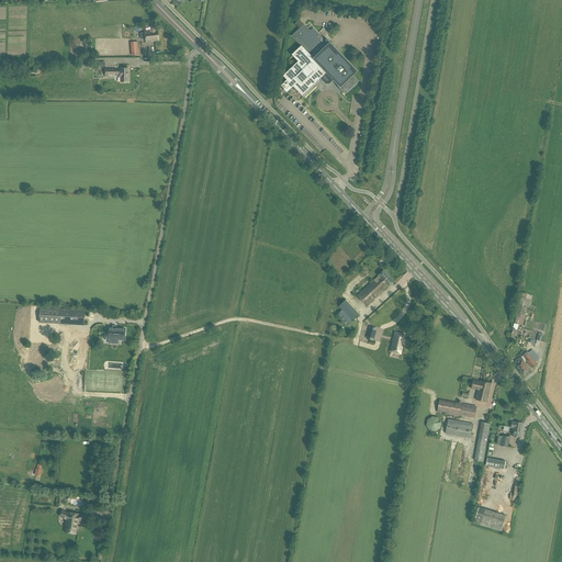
[(283,76),(287,80),(281,86),(287,92),(293,87),(303,97),(322,79),(322,80),(324,82),(326,82),(326,83),(327,83),(328,83),(328,82),(330,82),(332,81),(333,80),(346,93),(358,81),(352,76),(358,71),(328,41),(326,42),(313,29),(311,31),(304,24),(291,36),(301,46),(292,55),(299,62),(283,76)]
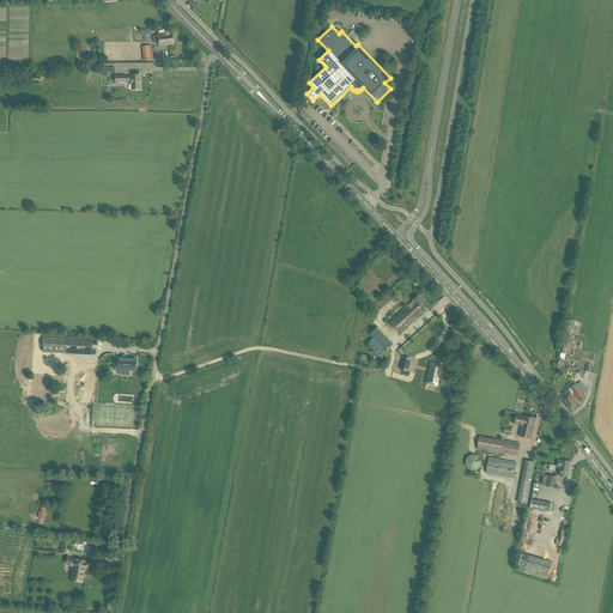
[(164,29),(164,34),(157,34),(158,46),(174,44),(173,34),(169,34),(169,28),(164,29)]
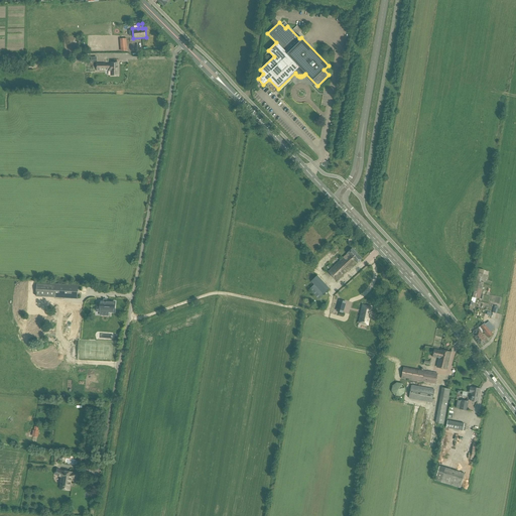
[(105,65),(97,65),(97,71),(105,71),(105,68),(109,68),(109,71),(111,71),(111,76),(118,76),(118,62),(111,62),(111,65),(105,65)]
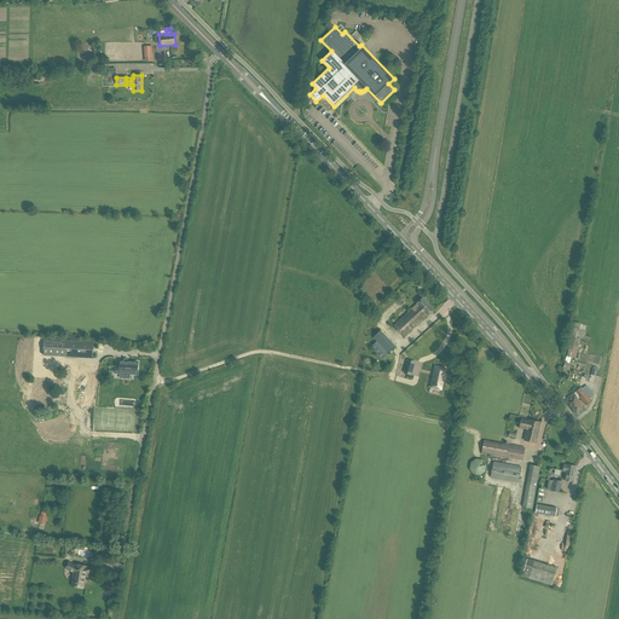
[(393,325),(404,337),(427,316),(428,316),(434,310),(423,298),(416,304),(417,304),(393,325)]
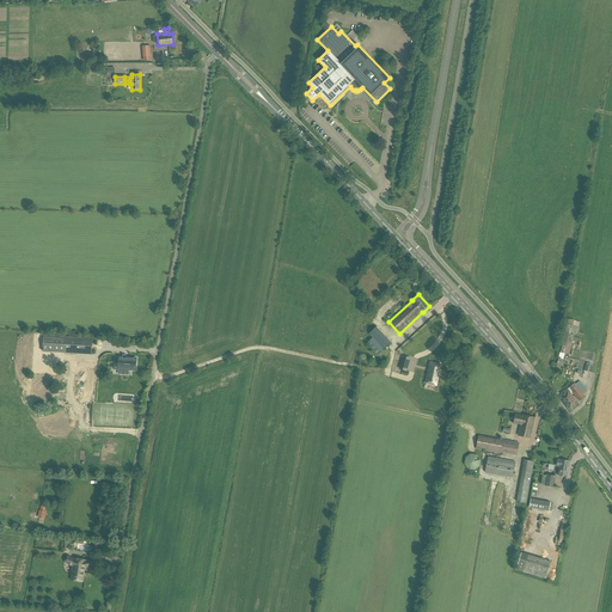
[(565,334),(570,335),(573,325),(563,323),(560,337),(564,338),(565,334)]
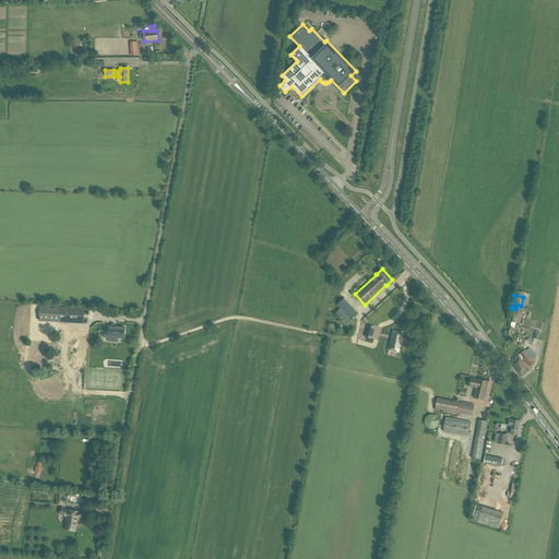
[(334,312),(345,324),(357,313),(344,298),(337,305),(340,308),(334,312)]
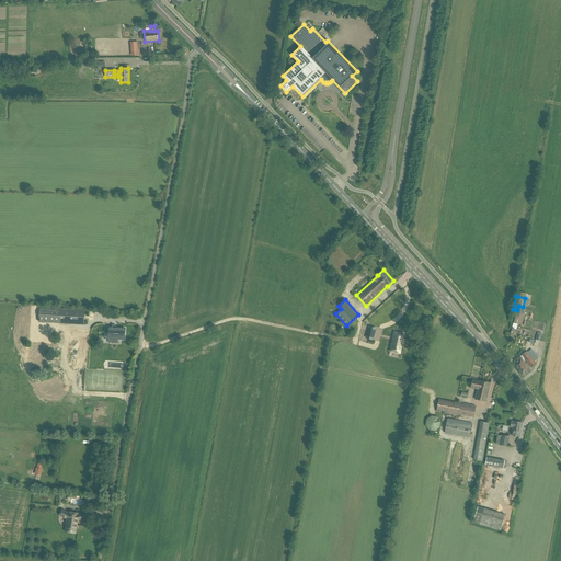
[(516,313),(514,322),(522,324),(526,308),(523,307),(518,306),(517,310),(516,313)]
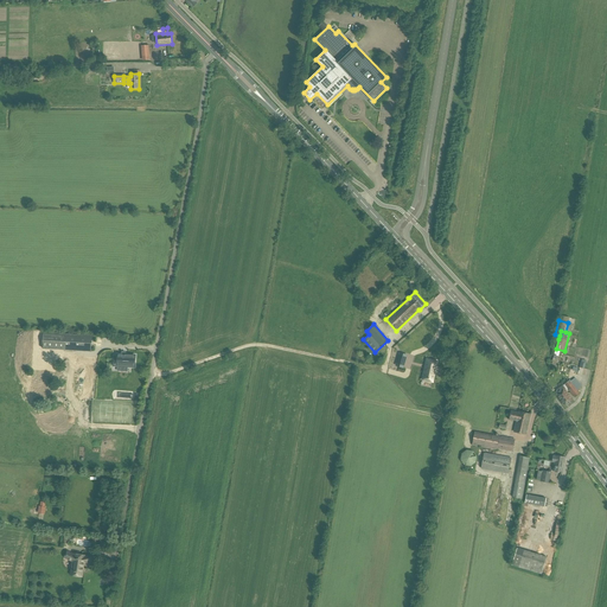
[(43,333),(42,349),(91,351),(91,336),(43,333)]
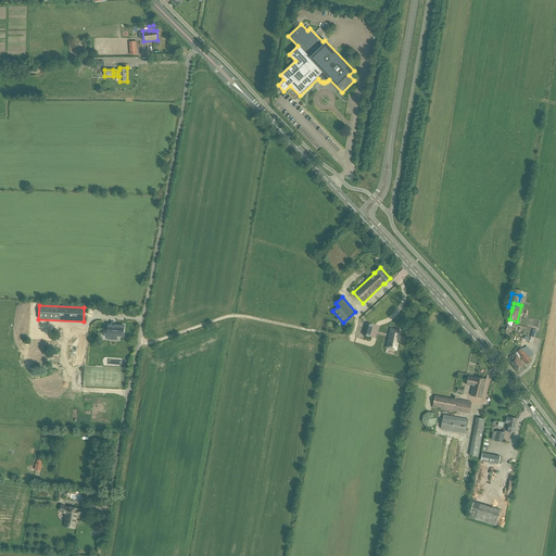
[(124,328),(118,328),(118,325),(108,325),(108,329),(104,329),(103,338),(106,338),(108,336),(123,337),(124,328)]
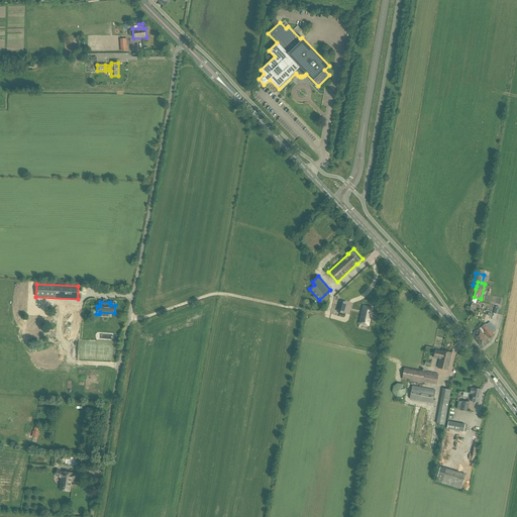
[(364,306),(360,321),(369,323),(373,308),(364,306)]
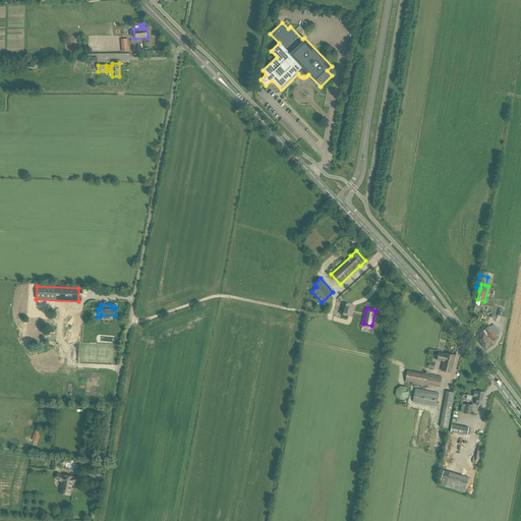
[(482,331),(477,335),(479,338),(478,339),(484,347),(486,346),(488,349),(494,345),(487,338),(485,335),(487,333),(489,336),(494,341),(498,338),(496,335),(489,327),(484,330),(482,331)]
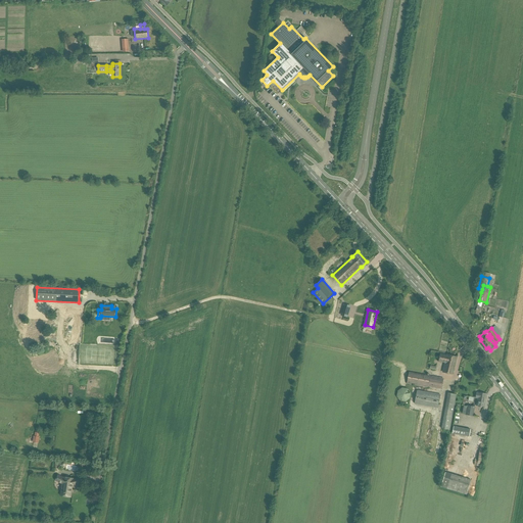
[(453,374),(457,358),(446,354),(446,355),(440,354),(439,362),(445,363),(442,372),(453,374)]
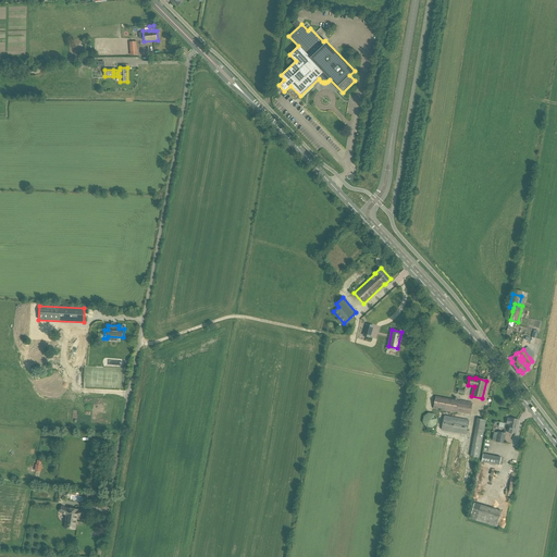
[(433,409),(456,412),(470,415),(472,403),(435,396),(433,409)]
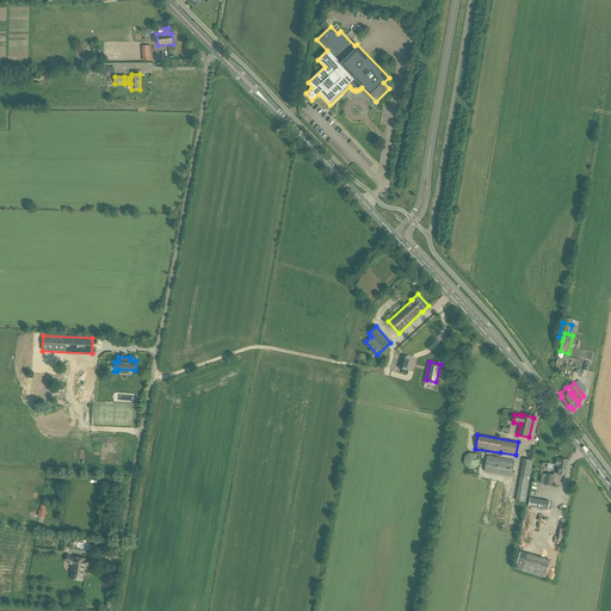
[(464,457),(463,463),(467,468),(474,469),(479,466),(480,460),(476,454),(469,452),(464,457)]
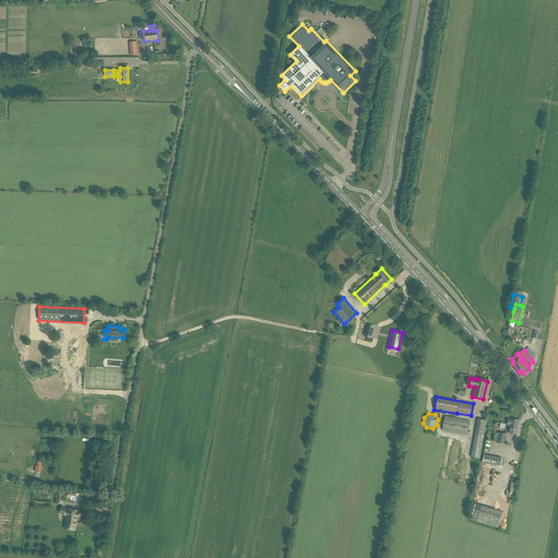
[(441,431),(468,436),(470,421),(445,416),(441,431)]
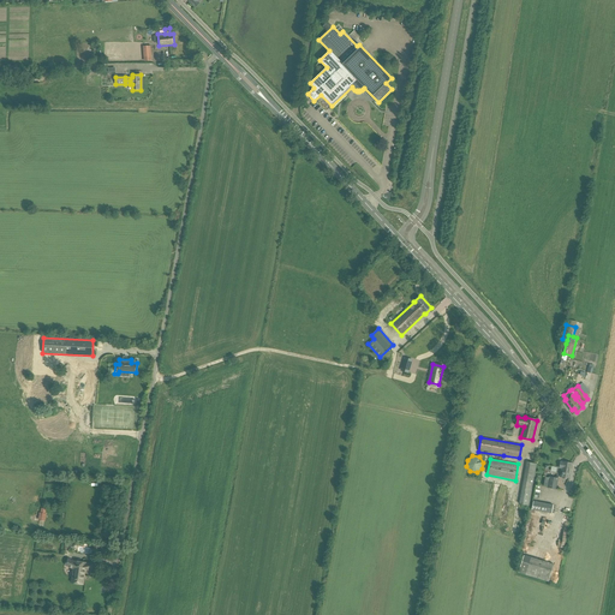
[(562,463),(560,461),(559,469),(561,469),(560,477),(569,478),(572,464),(562,461),(562,463)]
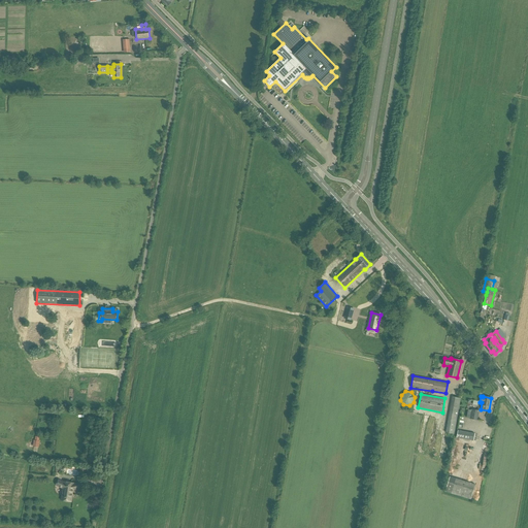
[(461,398),(452,397),(446,433),(454,434),(461,398)]
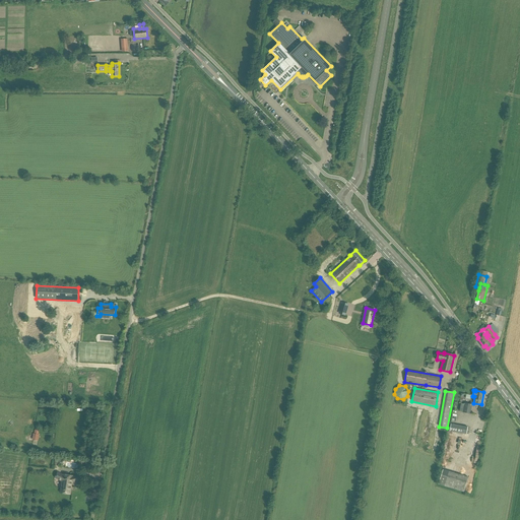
[(462,412),(470,413),(471,404),(464,403),(462,412)]
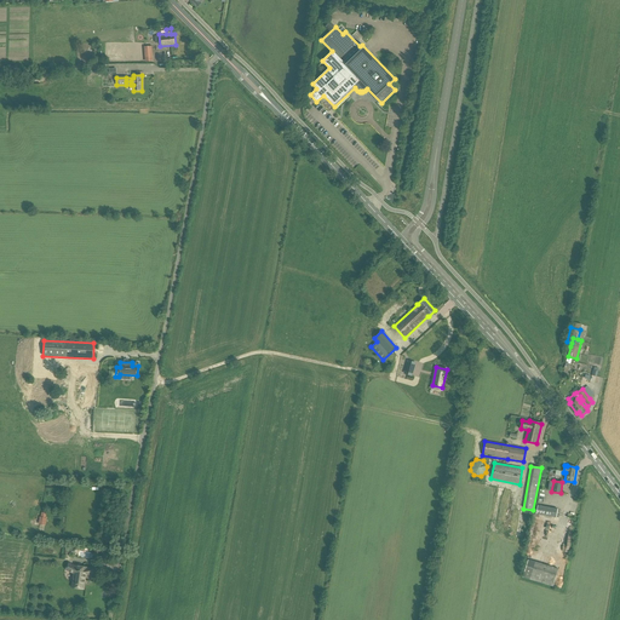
[(557,509),(538,505),(537,514),(556,517),(557,509)]
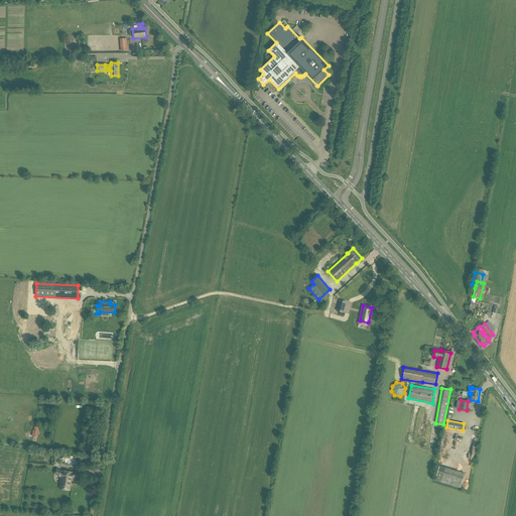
[(439,466),(435,481),(447,484),(452,470),(439,466)]
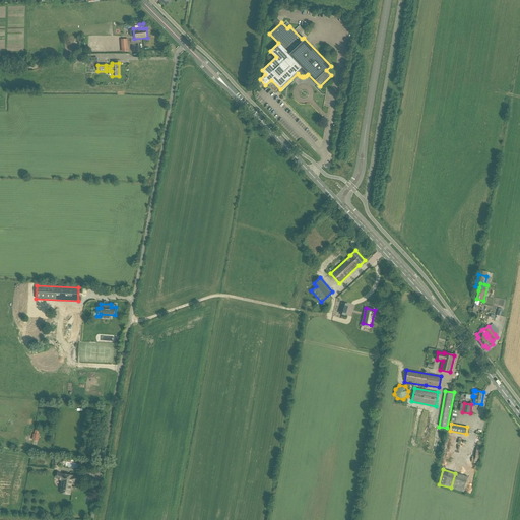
[(455,473),(451,488),(464,492),(468,477),(455,473)]
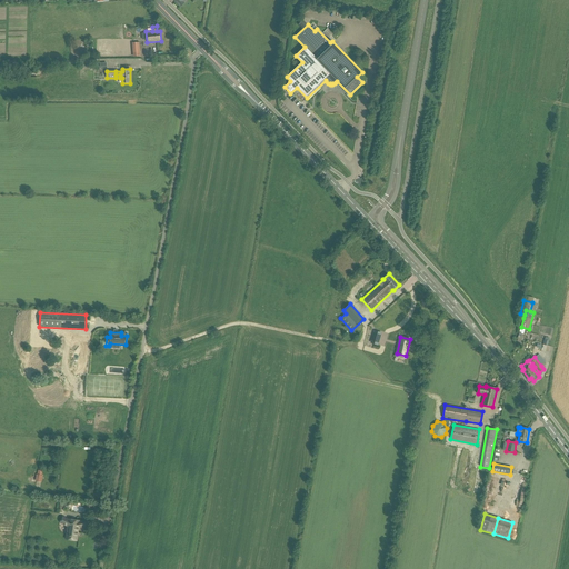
[(77,540),(78,530),(79,528),(87,527),(86,520),(80,521),(69,519),(67,519),(65,522),(66,523),(66,522),(70,525),(69,535),(67,535),(66,539),(77,540)]
